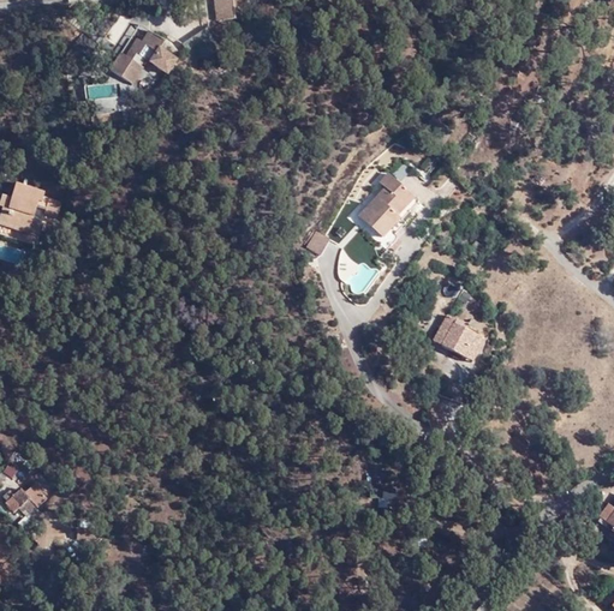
[(242,17),(238,0),(216,0),(213,0),(214,13),(218,13),(220,19),(242,17)]
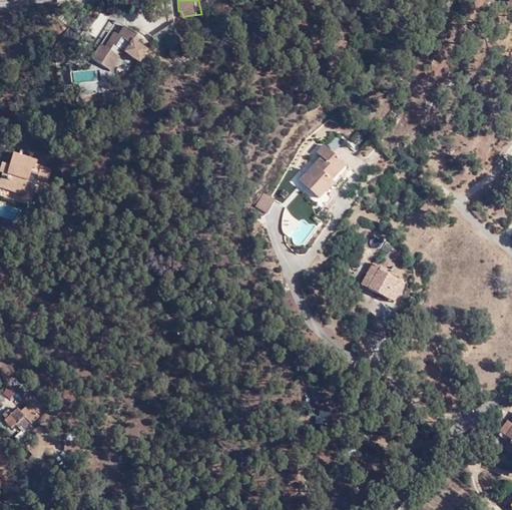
[(117,41),(123,32),(112,25),(100,43),(108,47),(114,39),(117,41)]
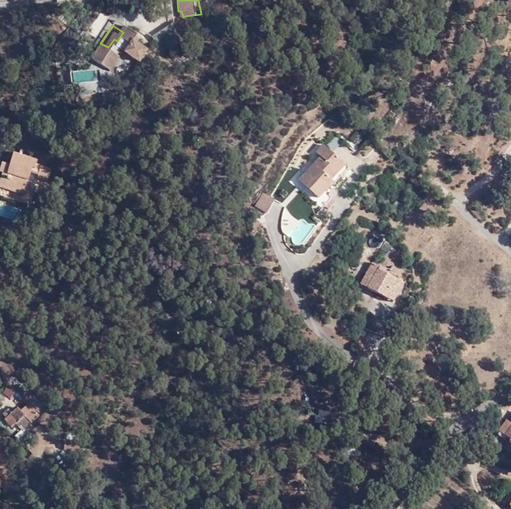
[(152,37),(161,54),(184,42),(175,25),(152,37)]
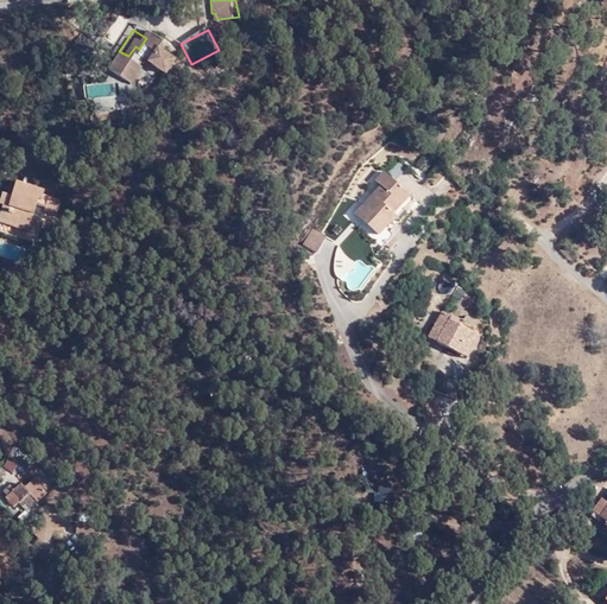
[(159,45),(146,38),(139,49),(136,46),(128,56),(133,59),(128,67),(117,61),(107,76),(127,88),(143,65),(159,75),(168,63),(155,53),(159,45)]
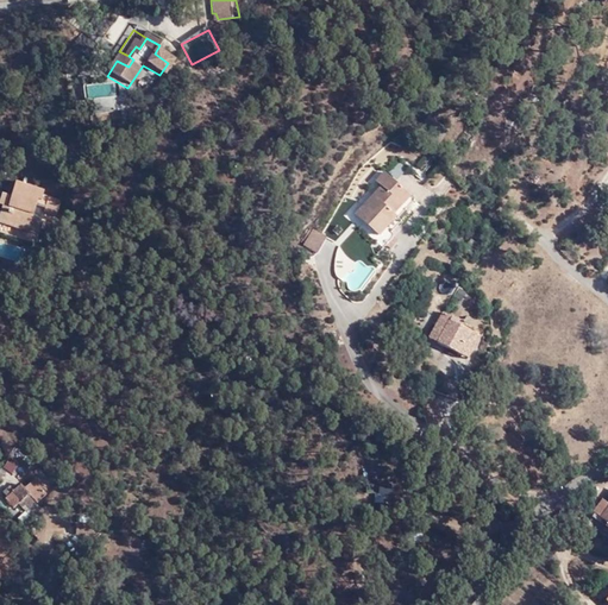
[(133,60),(129,56),(119,51),(114,58),(117,61),(129,67),(133,60)]
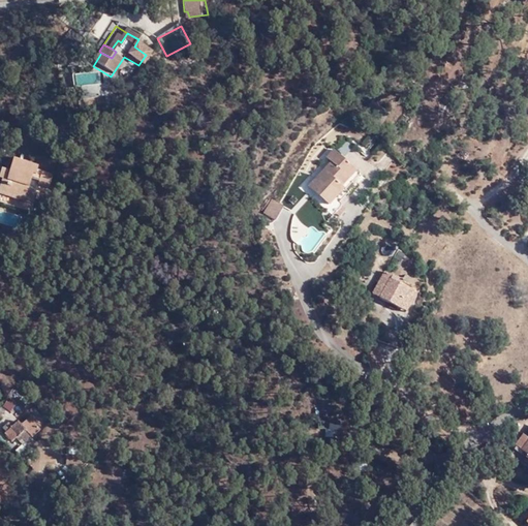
[(79,88),(101,87),(100,74),(79,75),(79,88)]
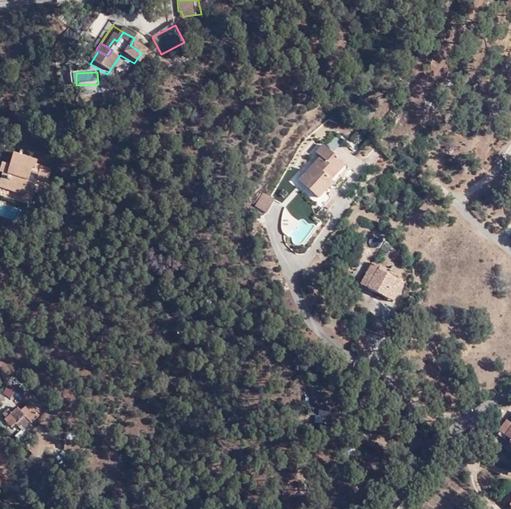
[(331,177),(346,161),(323,141),(316,150),(321,155),(307,171),(313,178),(307,186),(318,196),(326,189),(334,180),(331,177)]
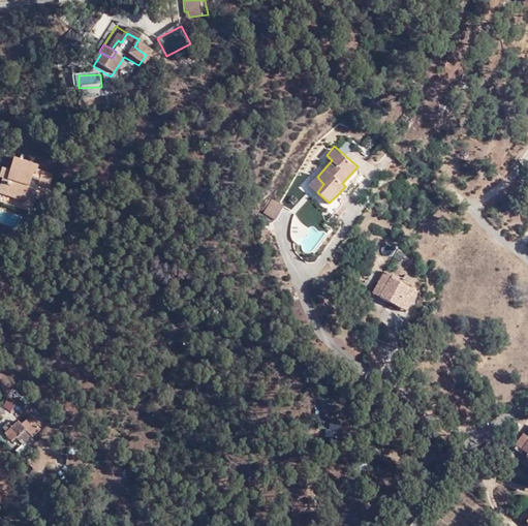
[(14,163),(35,171),(36,166),(10,159),(6,171),(11,172),(14,163)]
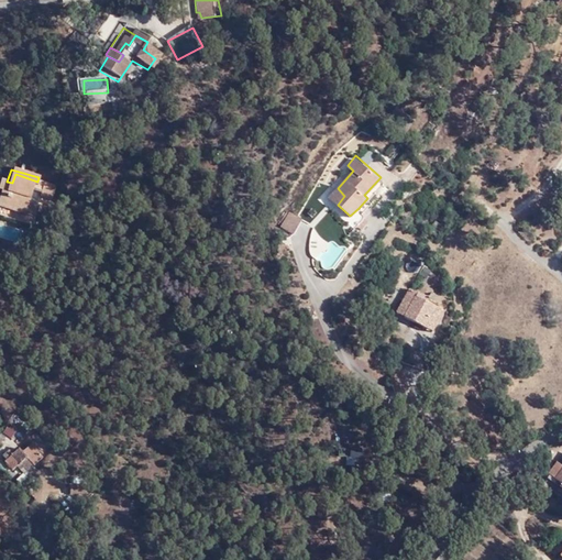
[(56,187),(37,182),(15,174),(12,183),(7,182),(0,179),(0,190),(1,191),(0,195),(0,207),(24,215),(33,193),(40,194),(39,198),(51,200),(56,187)]
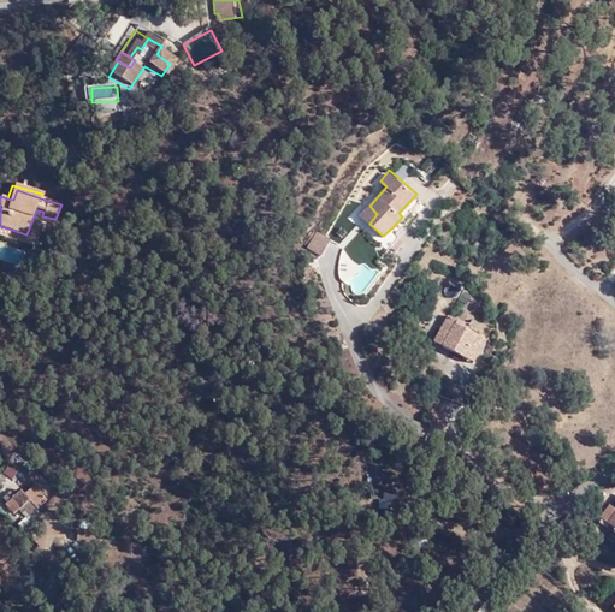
[(421,198),(417,194),(398,213),(402,217),(392,227),(396,232),(408,221),(404,217),(421,198)]
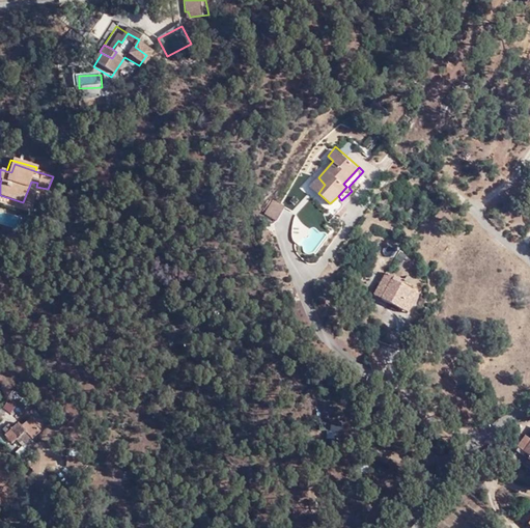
[(310,185),(318,193),(325,185),(318,177),(310,185)]
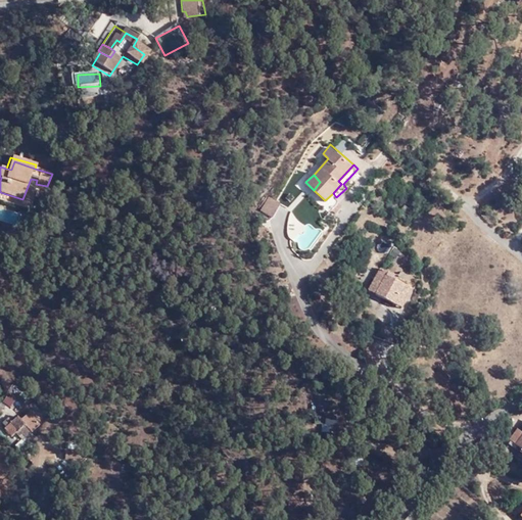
[(274,217),(282,202),(270,195),(262,209),(274,217)]
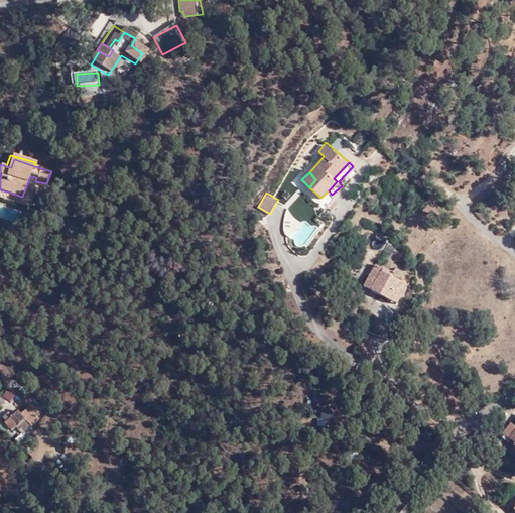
[(389,299),(401,280),(377,265),(365,287),(389,299)]
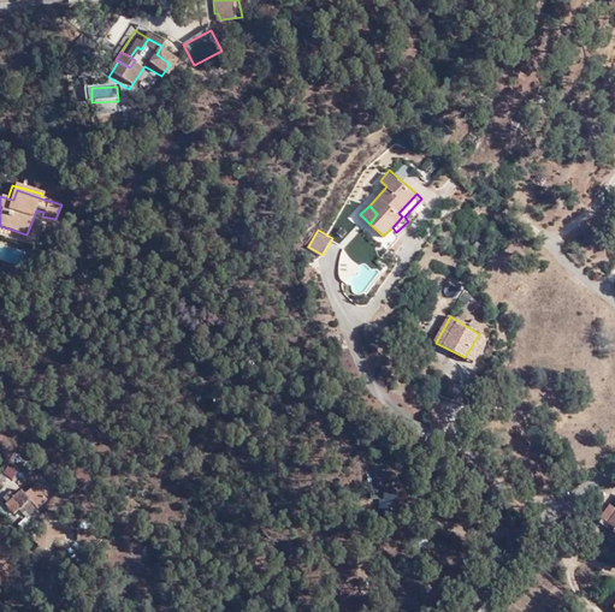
[(489,339),(479,334),(465,357),(474,362),(489,339)]
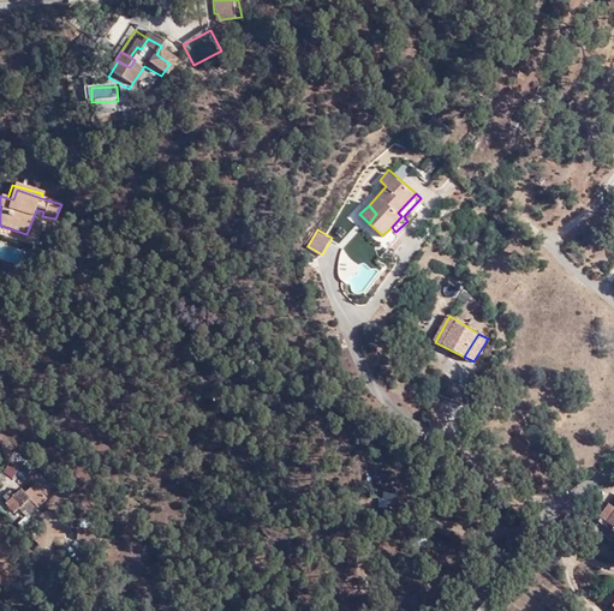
[(9,460),(3,469),(11,475),(18,466),(9,460)]
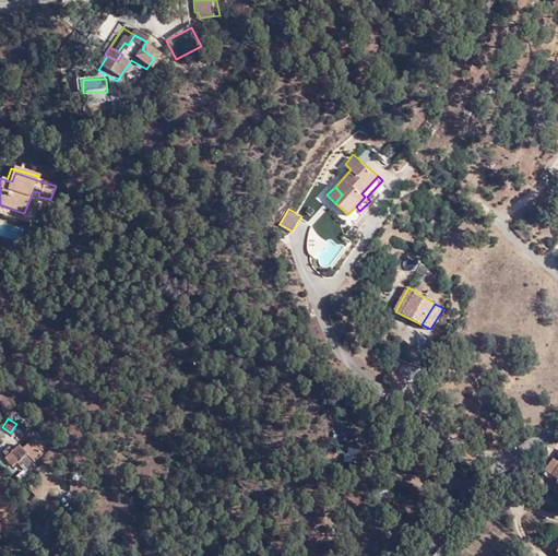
[(6,454),(3,456),(11,464),(15,461),(16,461),(22,468),(33,460),(43,451),(31,438),(22,446),(19,442),(12,449),(8,444),(1,449),(6,454)]
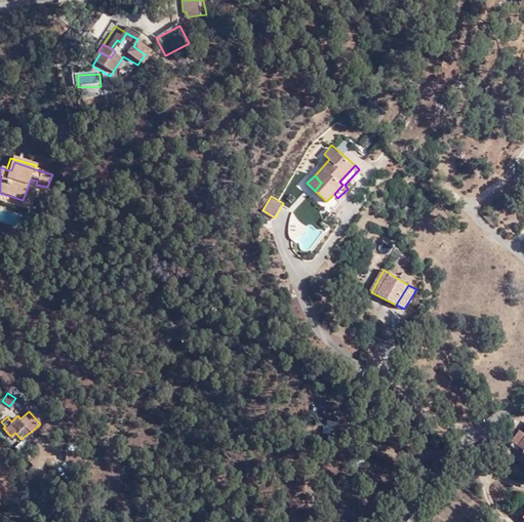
[(331,438),(334,424),(320,419),(316,434),(331,438)]
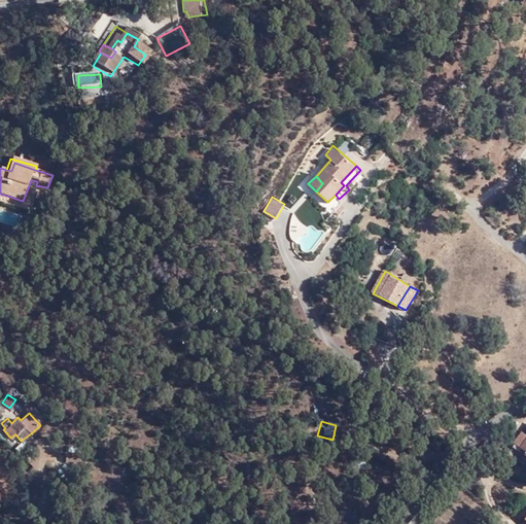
[(525,439),(520,434),(512,445),(525,454),(525,455),(525,439)]
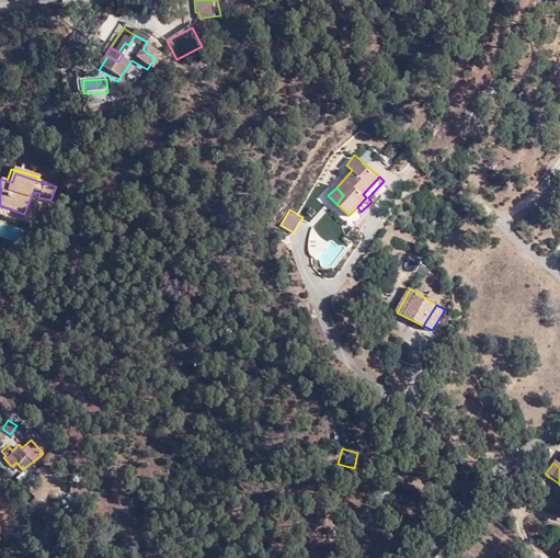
[(83,491),(83,482),(69,482),(69,491),(83,491)]
